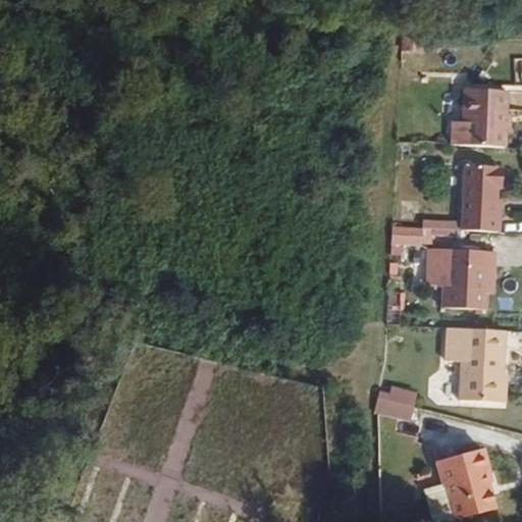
[(510,145),(512,89),(468,87),(467,125),(457,125),(456,143),(510,145)]
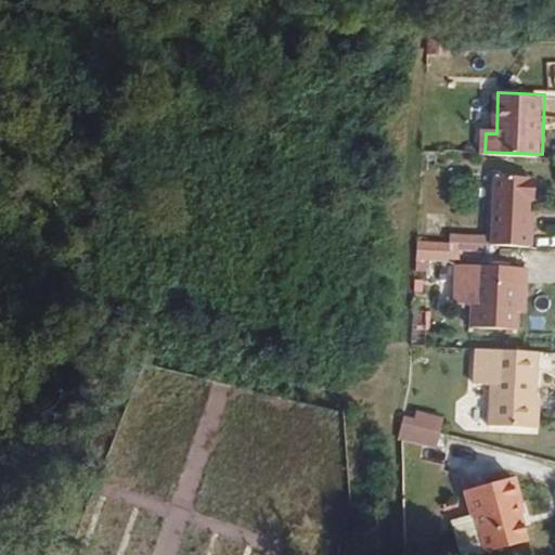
[(534,215),(537,175),(490,172),(487,242),(538,244),(539,216),(534,215)]
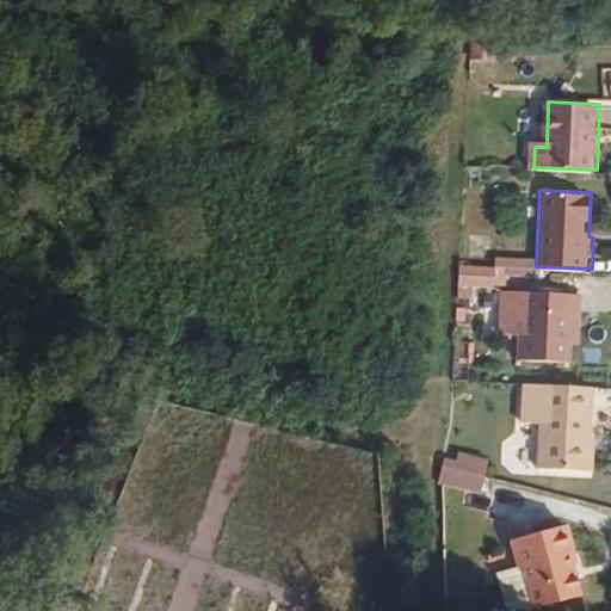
[(494,289),(495,266),(461,265),(460,287),(494,289)]
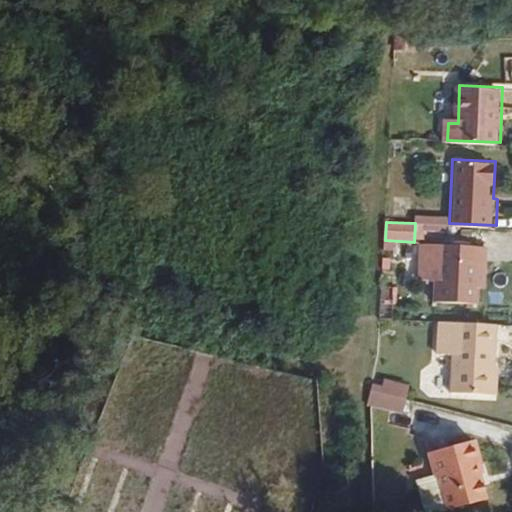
[(473,280),(474,247),(419,244),(418,277),(431,278),(430,300),(472,302),(473,280)]
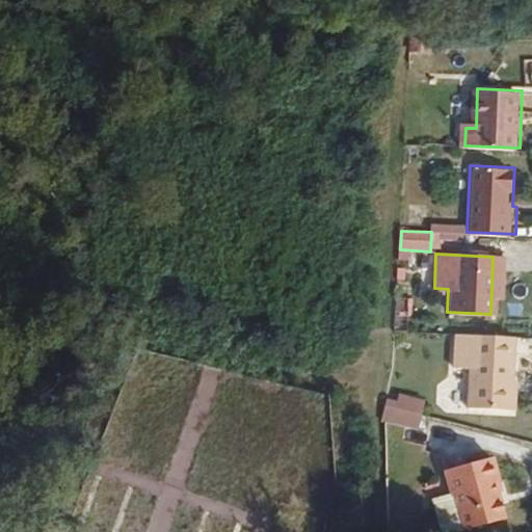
[(501,292),(503,257),(493,257),(491,291),(501,292)]
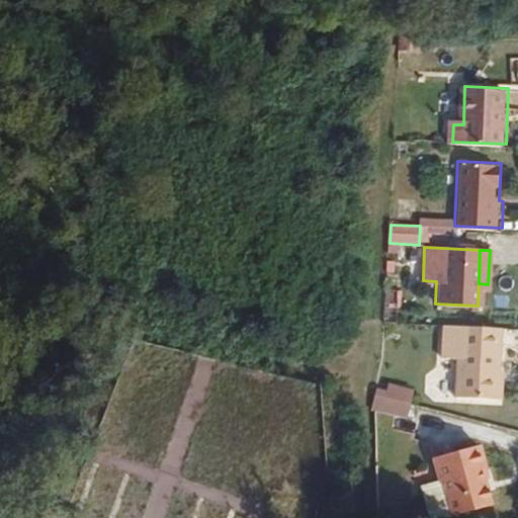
[(498,397),(501,328),(441,325),(439,354),(456,354),(454,395),(498,397)]
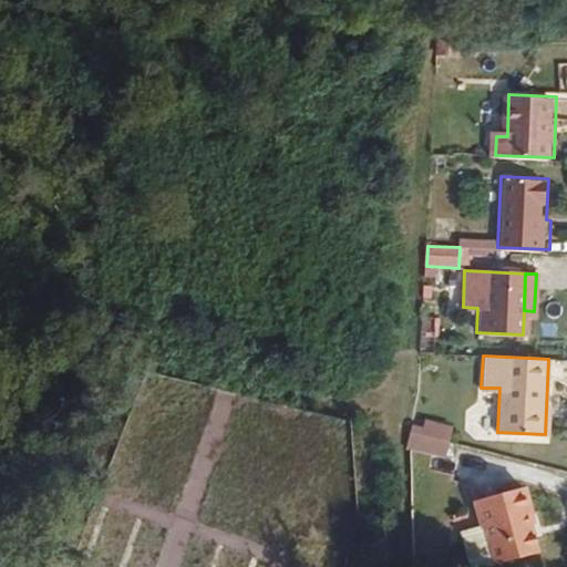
[(425,430),(412,428),(411,434),(411,439),(411,449),(444,457),(452,430),(429,422),(425,430)]
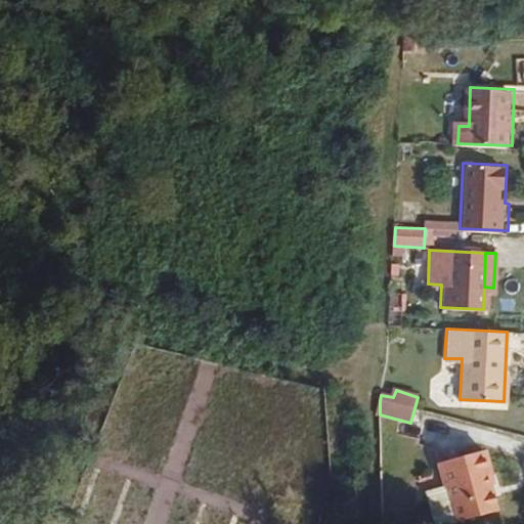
[(494,513),(485,477),(489,476),(482,450),(435,463),(442,485),(442,488),(446,487),(456,523),(494,513)]
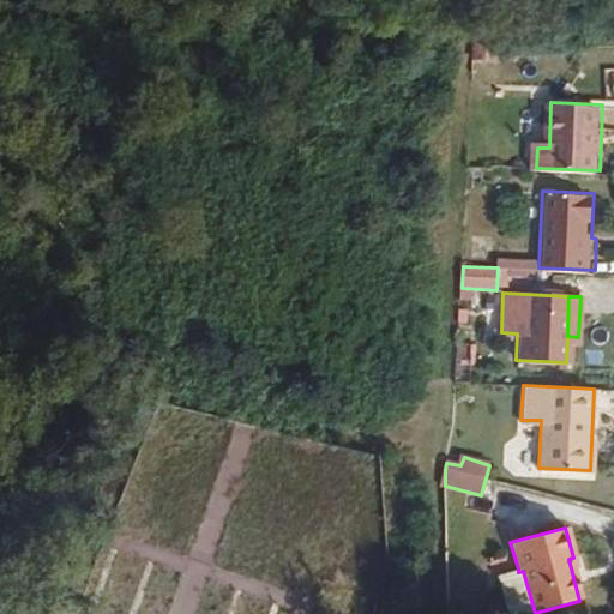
[(530,613),(535,613),(523,571),(518,572),(518,569),(493,575),(503,612),(507,613),(530,613)]
